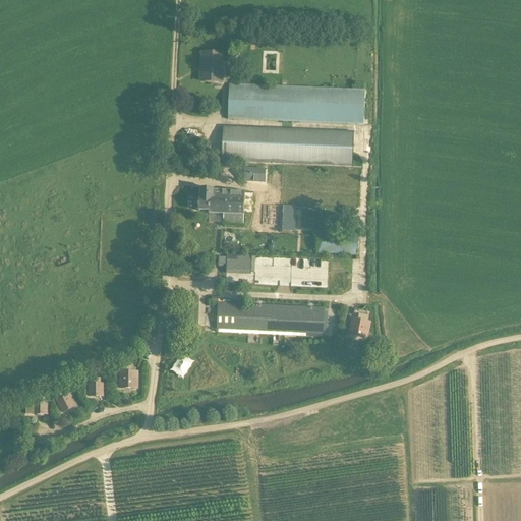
[(203,53),(201,61),(204,61),(203,81),(220,82),(221,62),(221,60),(221,54),(203,53)]
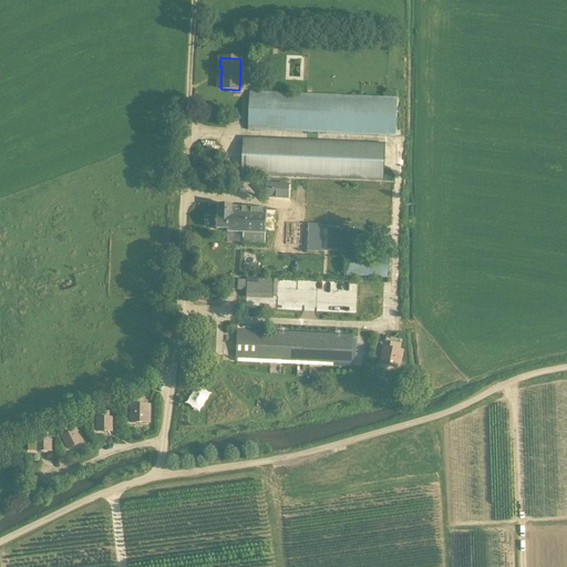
[(249,91),(249,95),(248,131),(395,136),(398,98),(249,91)]
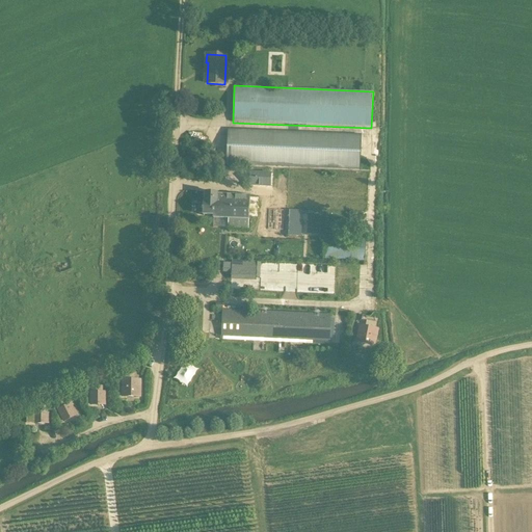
[(361,134),(228,129),(225,165),(360,170),(361,134)]
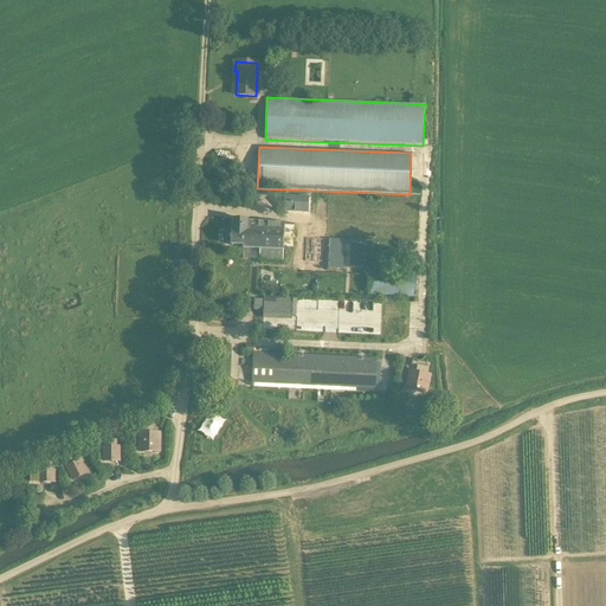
[(308,197),(287,197),(285,212),(307,213),(308,197)]
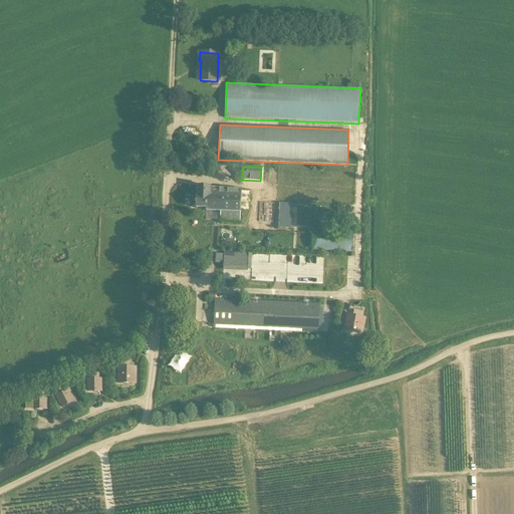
[(192,207),(197,207),(197,209),(206,209),(206,212),(221,212),(221,221),(239,222),(241,189),(198,187),(197,198),(192,198),(192,207)]
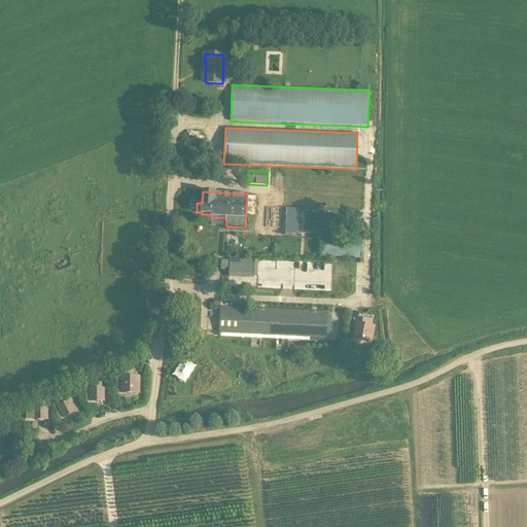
[(262,207),(262,233),(299,233),(300,208),(262,207)]
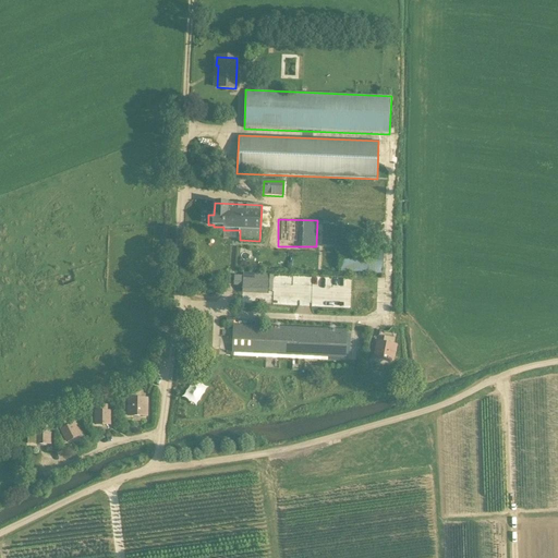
[(384,252),(340,250),(338,273),(381,275),(384,252)]
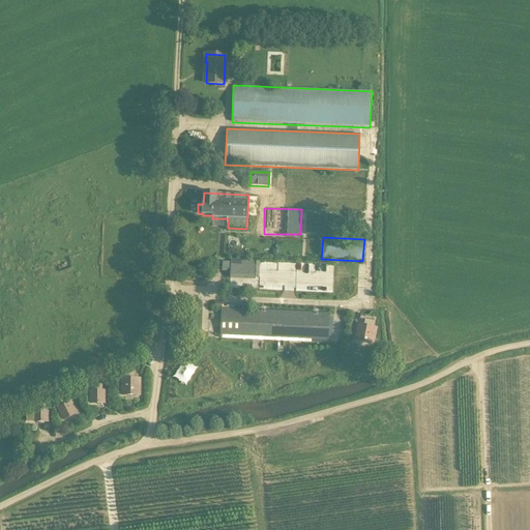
[(344,294),(346,264),(242,259),(242,266),(236,266),(236,272),(272,274),(271,283),(278,283),(277,285),(284,285),(283,291),(344,294)]
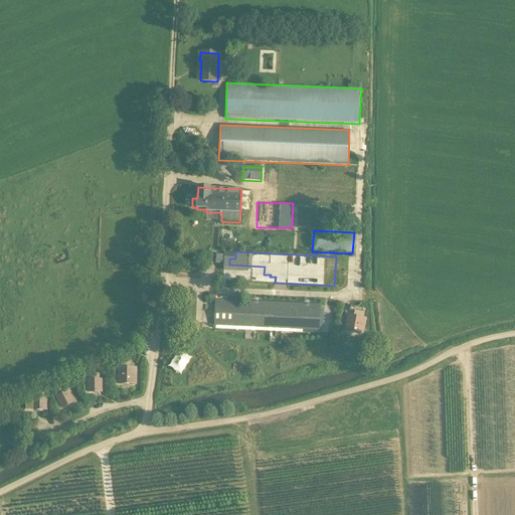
[(182,272),(165,272),(165,290),(182,290),(182,272)]
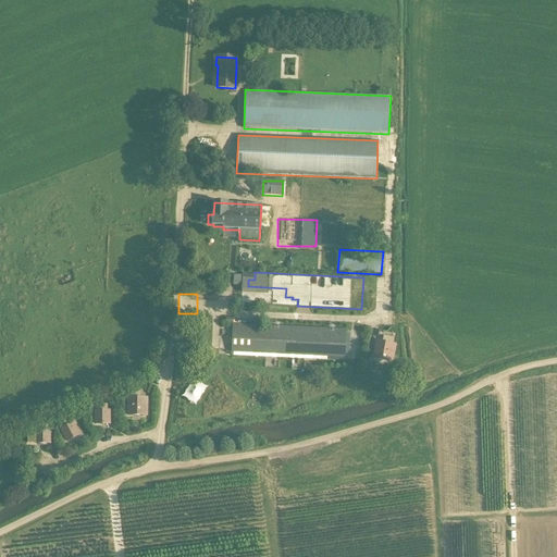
[(345,358),(347,330),(233,324),(232,353),(345,358)]
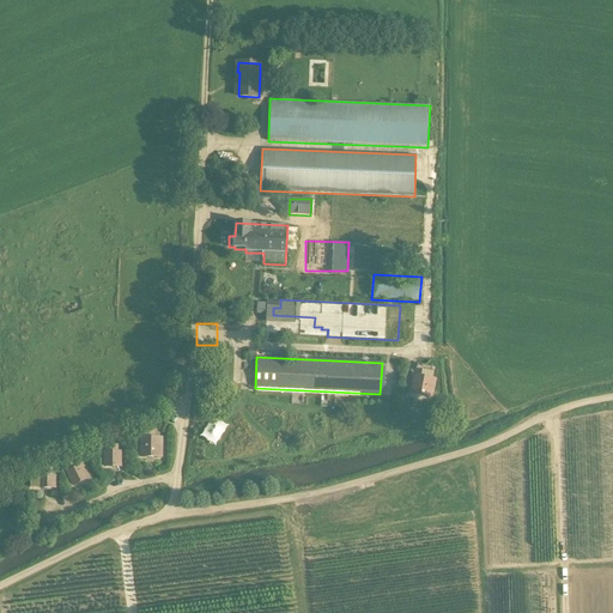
[(414,375),(410,396),(431,400),(435,378),(414,375)]
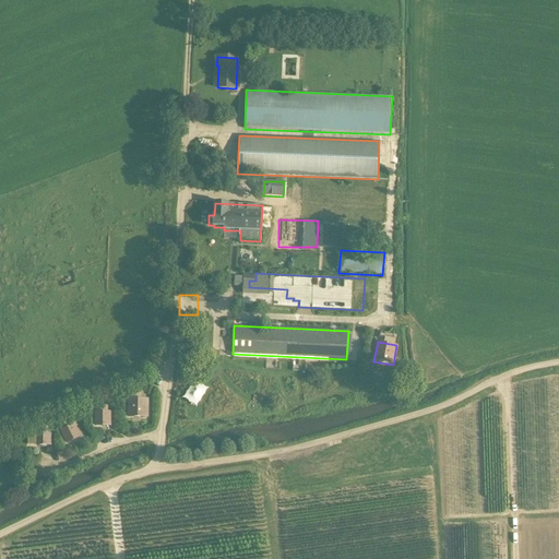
[(128,416),(147,417),(147,400),(129,399),(128,416)]
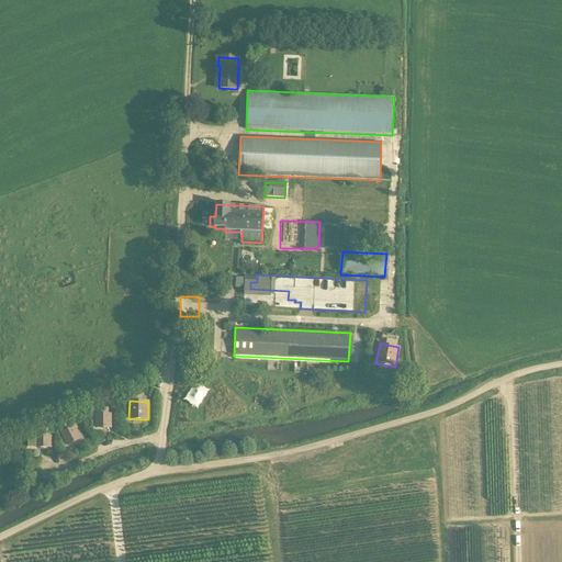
[(97,414),(97,428),(110,428),(110,415),(97,414)]
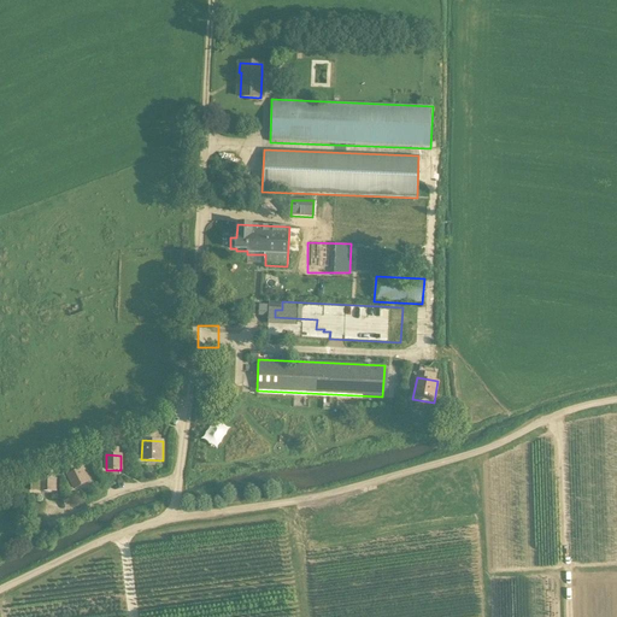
[(81,469),(68,476),(75,488),(88,482),(81,469)]
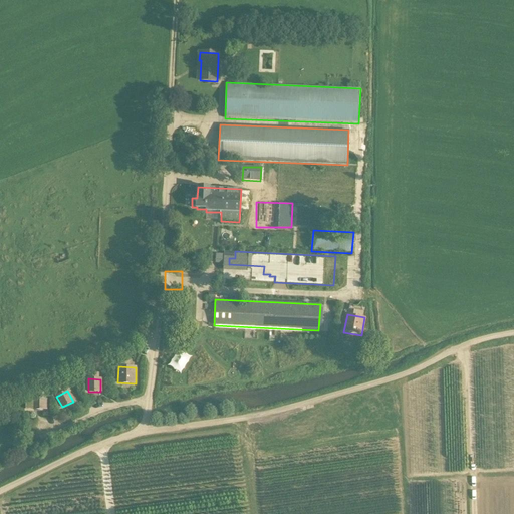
[(34,397),(34,409),(46,409),(46,397),(34,397)]
